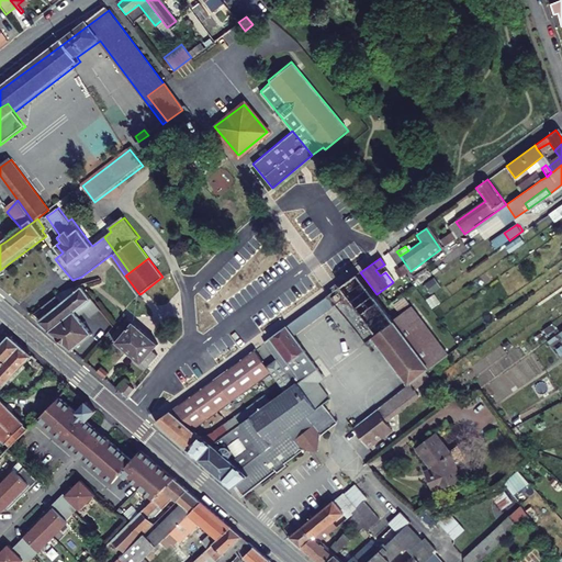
[(407,273),(402,266),(397,270),(402,277),(407,273)]
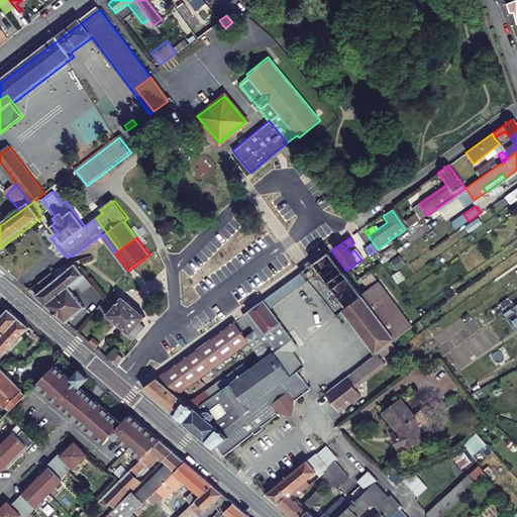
[(317,277),(340,307),(336,310),(355,336),(382,317),(378,312),(372,304),(365,294),(363,292),(358,295),(327,253),(310,267),(317,277)]
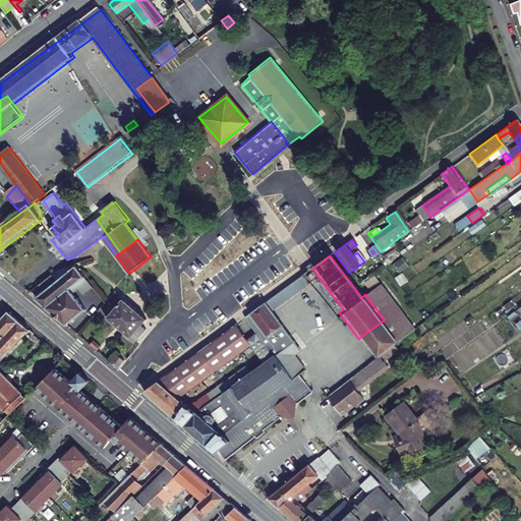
[(36,285),(40,290),(34,297),(45,306),(81,277),(71,264),(36,285)]
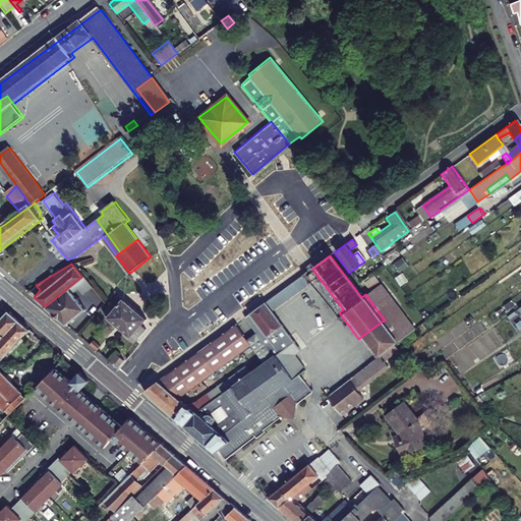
[(265,303),(272,313),(320,279),(312,269),(265,303)]
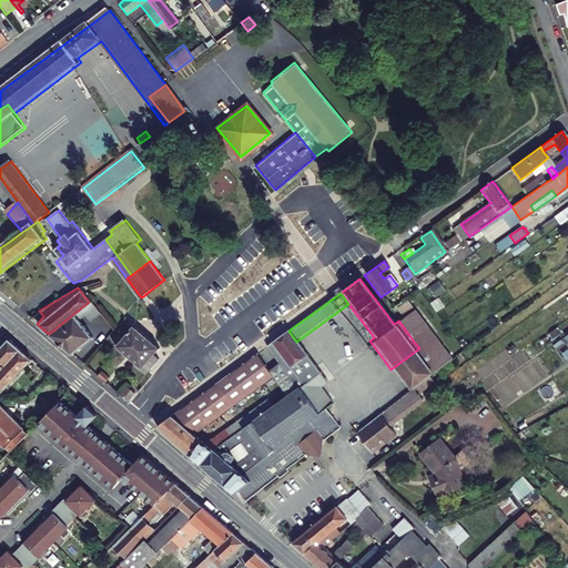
[(84,315),(94,307),(89,302),(49,334),(72,354),(94,340),(79,320),(84,315)]
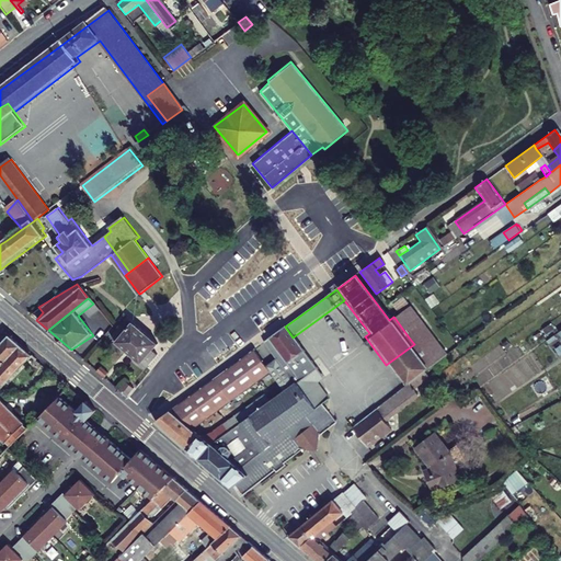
[(93,321),(102,315),(101,313),(93,304),(83,311),(93,321)]
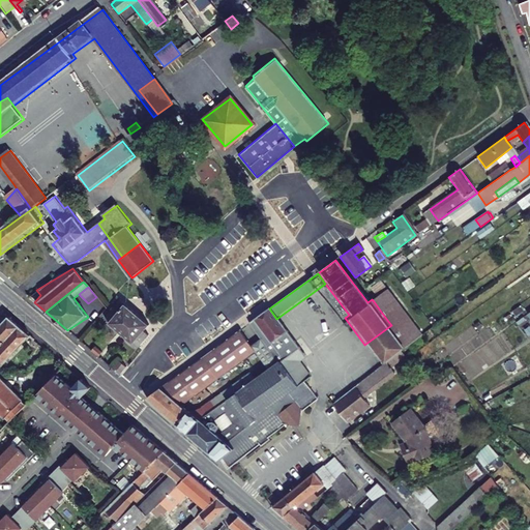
[(386,292),(385,290),(372,299),(374,301),(386,292)]
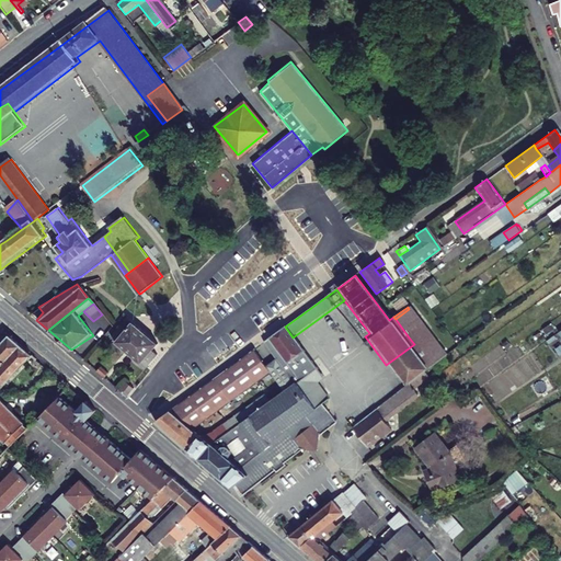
[(403,330),(416,320),(409,309),(396,319),(403,330)]
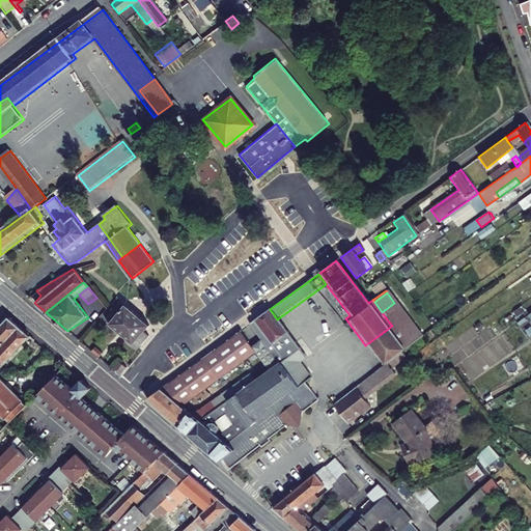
[(148,325),(121,301),(104,320),(136,348),(146,337),(141,333),(148,325)]
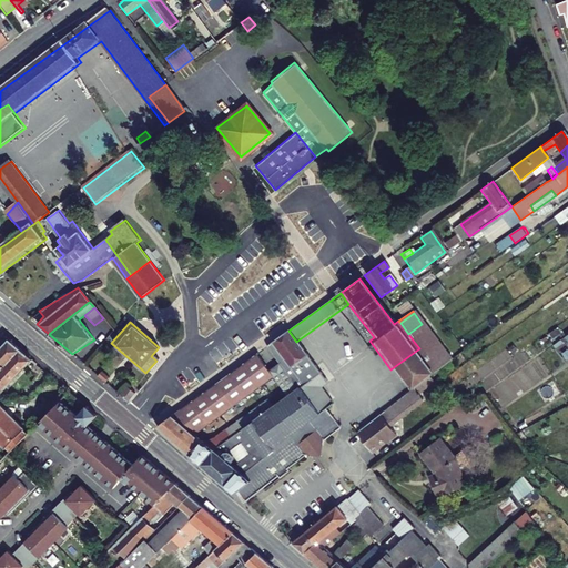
[(415,343),(428,332),(422,324),(408,334),(415,343)]
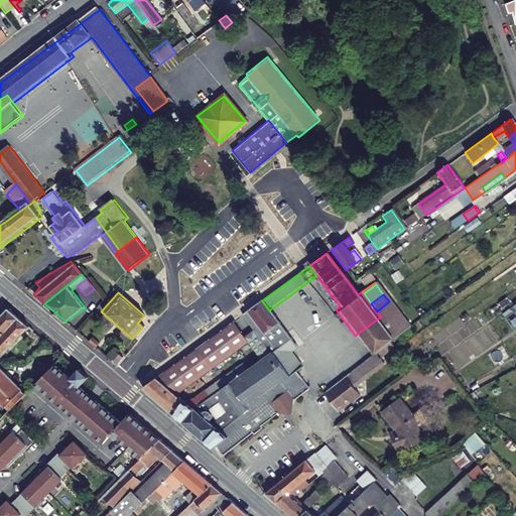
[(290,340),(269,310),(262,300),(244,313),(273,352),(277,349),(284,344),(290,340)]
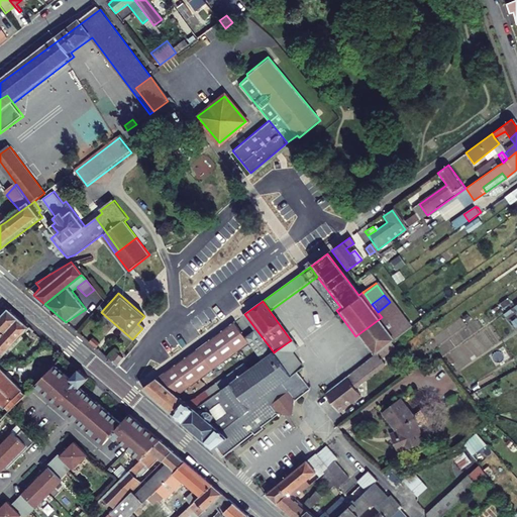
[(384,320),(397,311),(390,302),(378,312),(382,317),(384,320)]
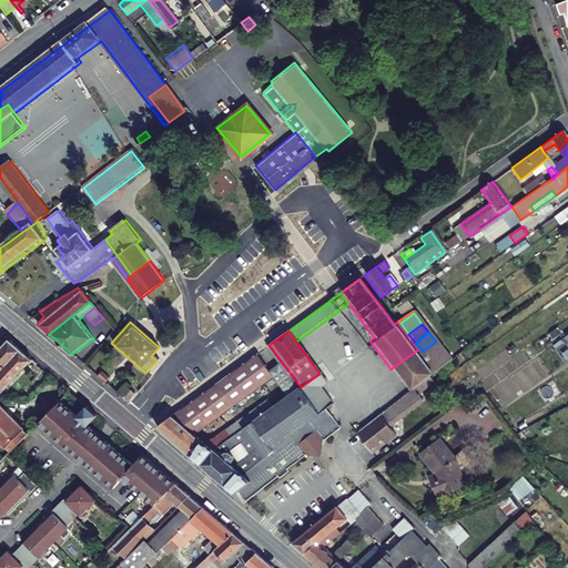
[(79,361),(97,342),(94,340),(72,354),(79,361)]
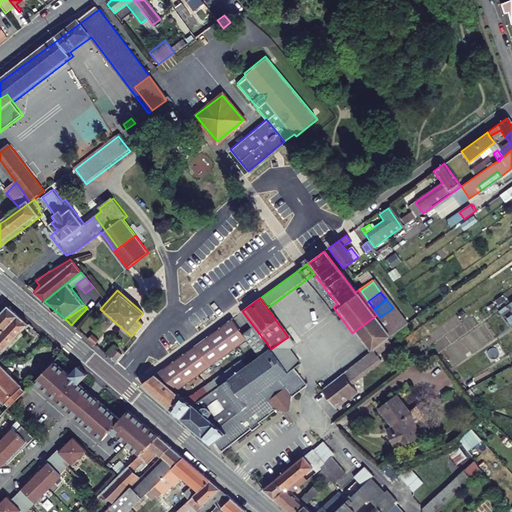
[(0,334),(18,315),(8,307),(0,314),(0,334)]
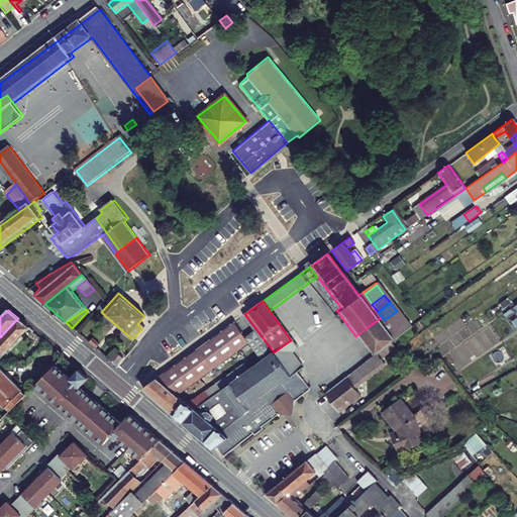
[(391,329),(404,320),(397,311),(384,320),(391,329)]
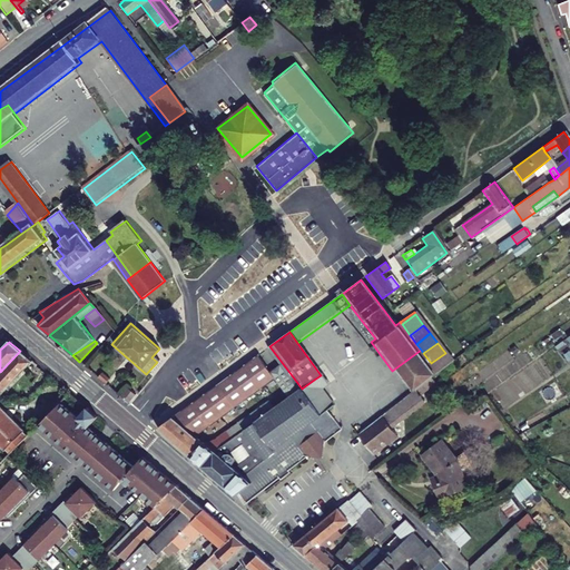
[(411,393),(438,372),(431,363),(423,353),(421,350),(392,371),(410,394),(411,393)]
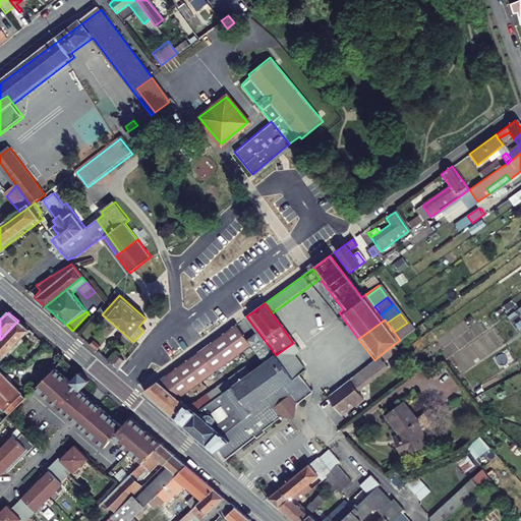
[(0,359),(29,330),(18,321),(0,340),(0,359)]
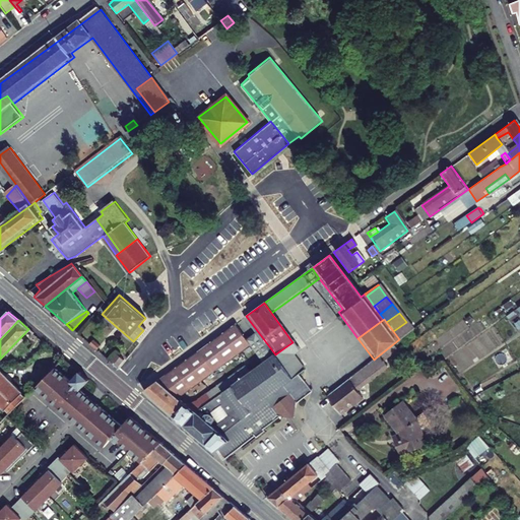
[(399,339),(412,330),(406,322),(393,331),(399,339)]
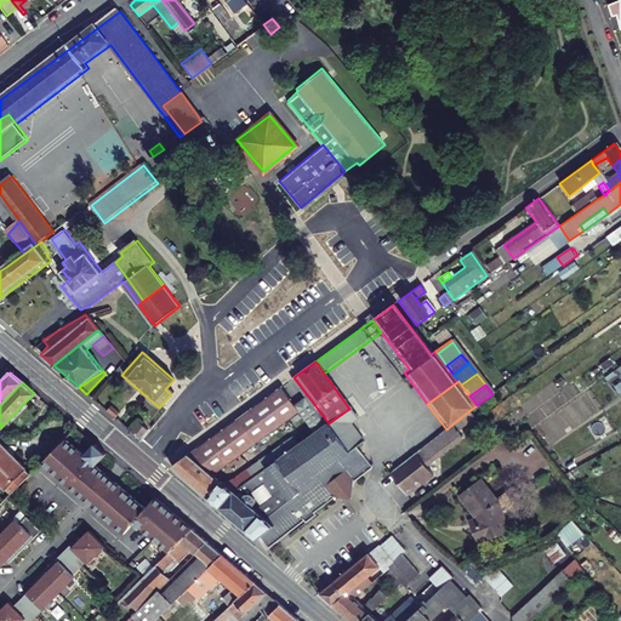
[(278,389),(170,468),(217,511),(232,494),(223,486),(212,478),(297,416),(278,389)]
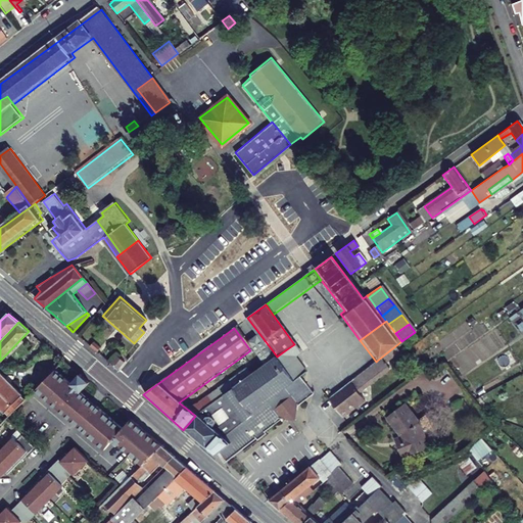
[(298,371),(303,368),(288,348),(281,353),(296,373),(298,371)]
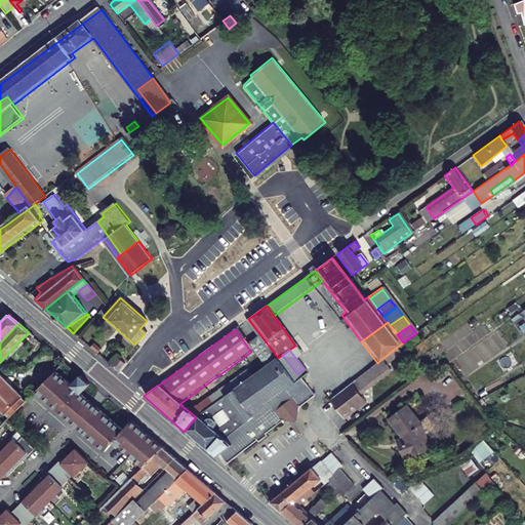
[(114,368),(121,360),(114,354),(107,362),(114,368)]
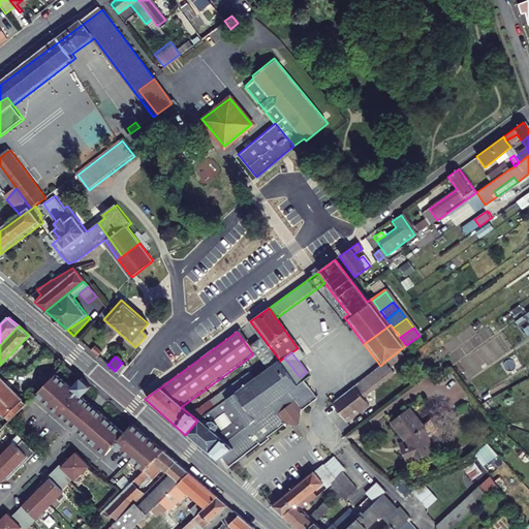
[(303,394),(311,386),(302,375),(300,377),(284,358),(280,361),(234,395),(226,400),(247,425),(224,443),(230,449),(303,394)]
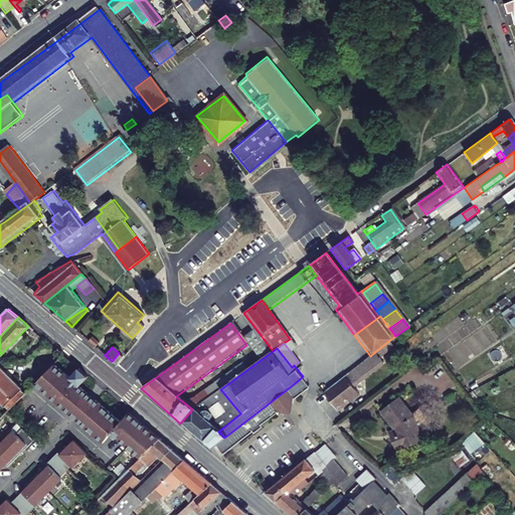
[(378,364),(371,355),(370,356),(322,394),(336,412),(357,395),(350,387),(378,364)]
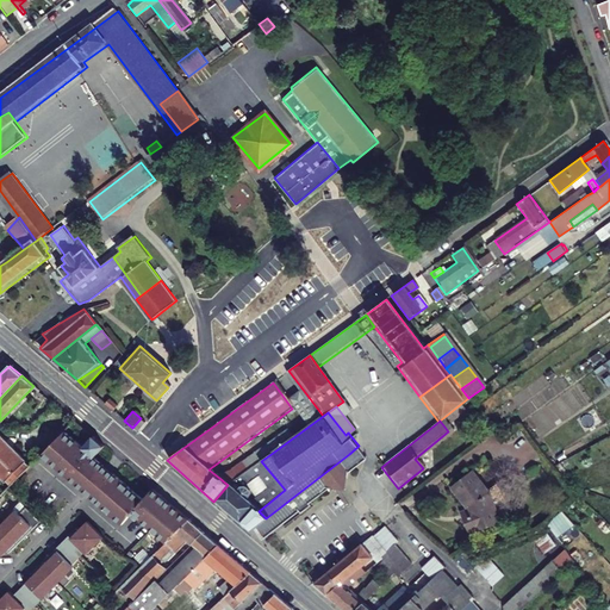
[(62,430),(41,454),(82,492),(105,468),(92,456),(103,446),(91,436),(81,447),(62,430)]
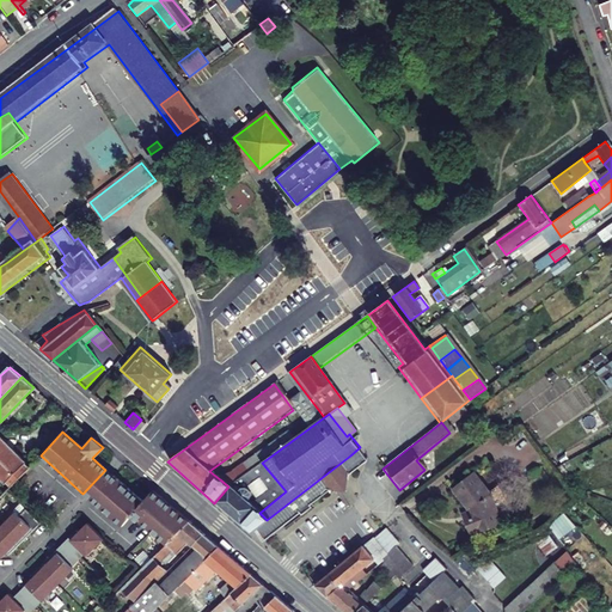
[(0,479),(4,483),(6,482),(11,485),(26,470),(23,465),(25,463),(0,438),(0,479)]
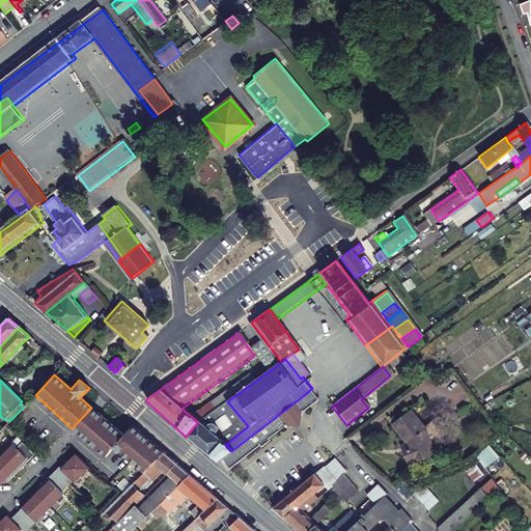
[(228,388),(191,416),(198,422),(227,401),(234,396),(228,388)]
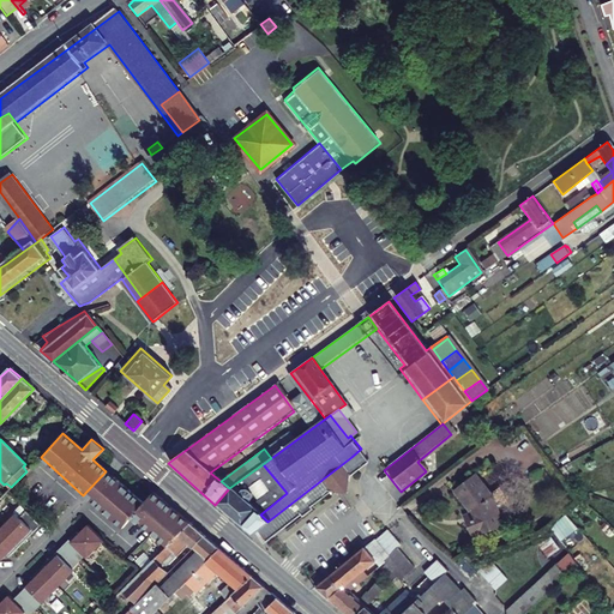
[(262,542),(359,467),(351,457),(268,522),(254,533),(262,542)]
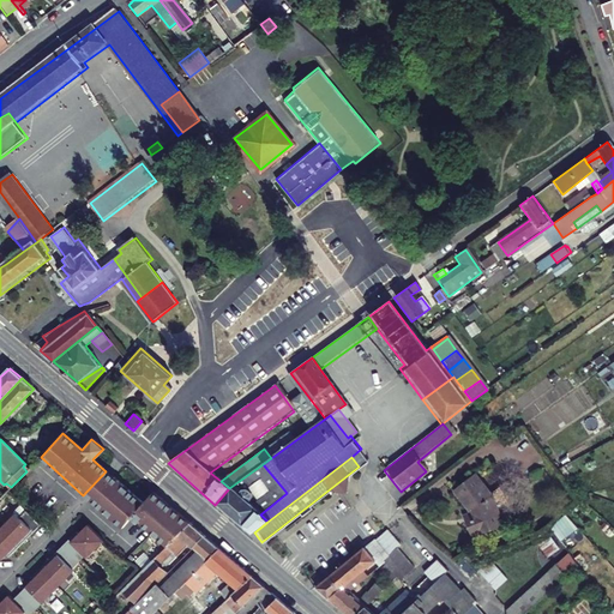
[(215,505),(251,536),(254,533),(268,522),(260,515),(287,493),(263,464),(229,488),(215,505)]
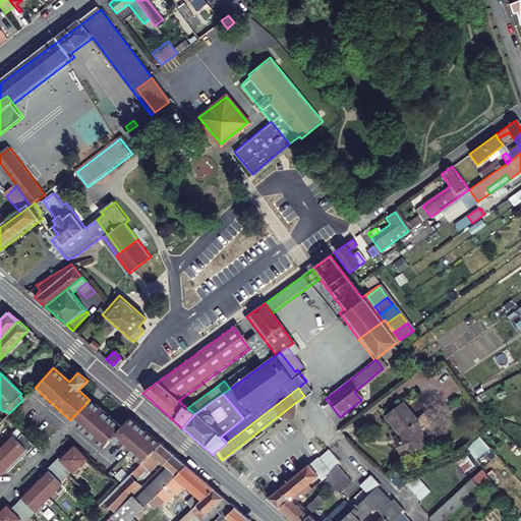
[(90,400),(70,420),(74,423),(78,427),(98,406),(90,400)]
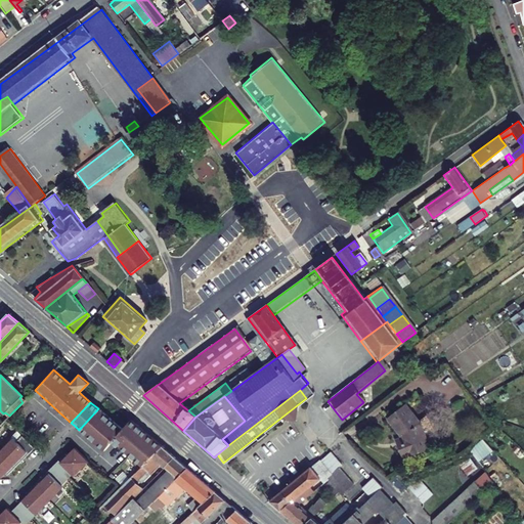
[(420,421),(405,402),(387,417),(401,434),(403,440),(398,442),(404,455),(429,444),(420,421)]
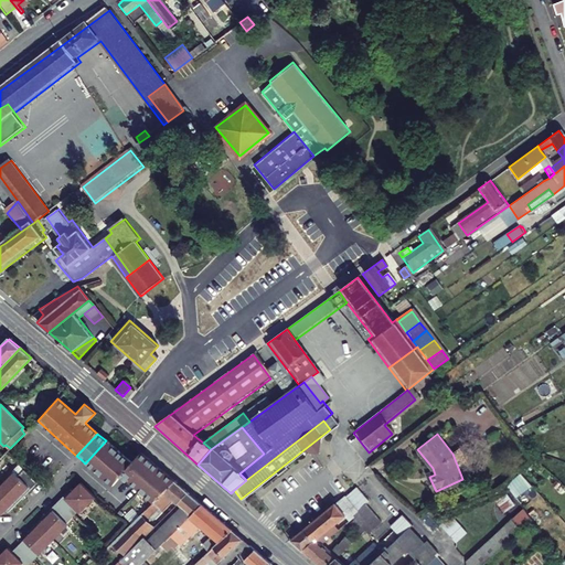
[(134,465),(106,440),(85,464),(114,488),(121,479),(127,483),(128,482),(153,504),(173,481),(144,454),(134,465)]
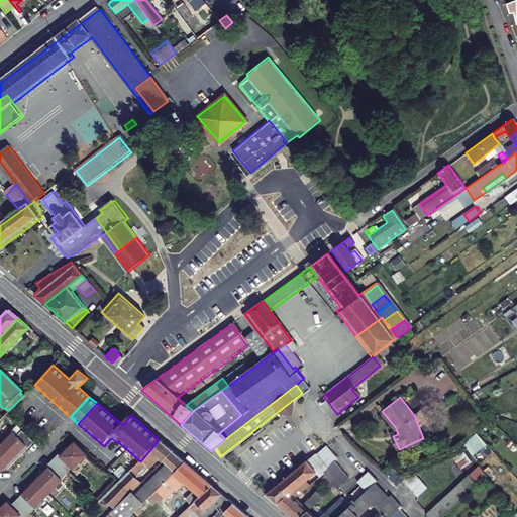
[(16,437),(13,433),(0,446),(0,474),(5,469),(7,471),(34,443),(22,431),(16,437)]
